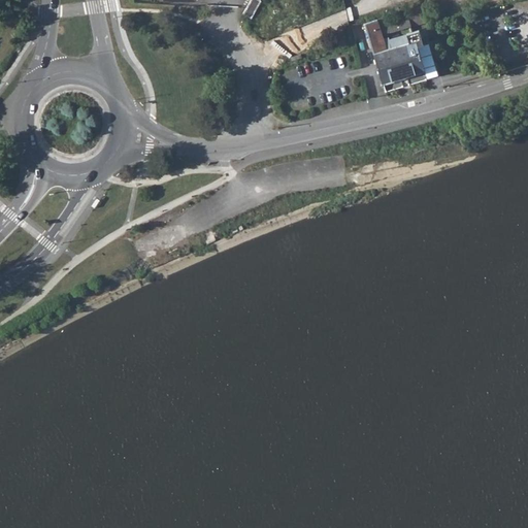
[(245,15),(253,20),(261,4),(254,0),(252,4),(250,7),(245,15)]
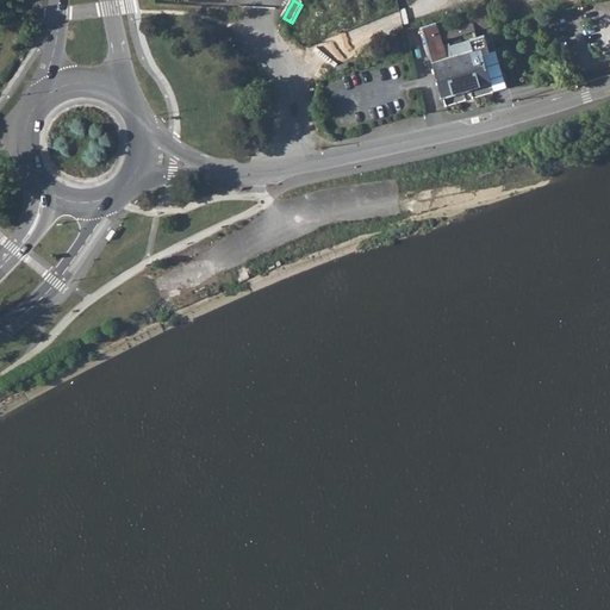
[(491,8),(470,16),(474,31),(495,25),(491,8)]
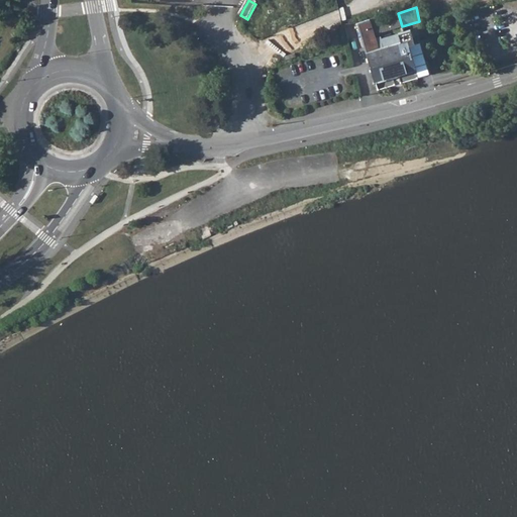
[(370,21),(374,34),(402,26),(398,13),(370,21)]
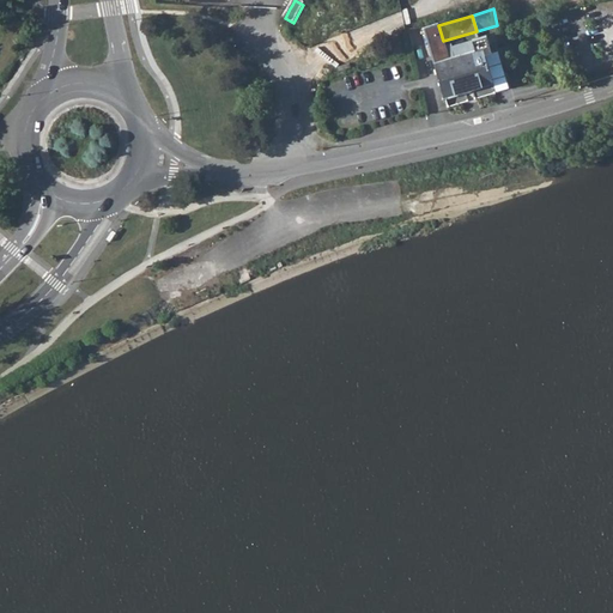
[(423,30),(434,62),(448,58),(443,41),(438,25),(423,30)]
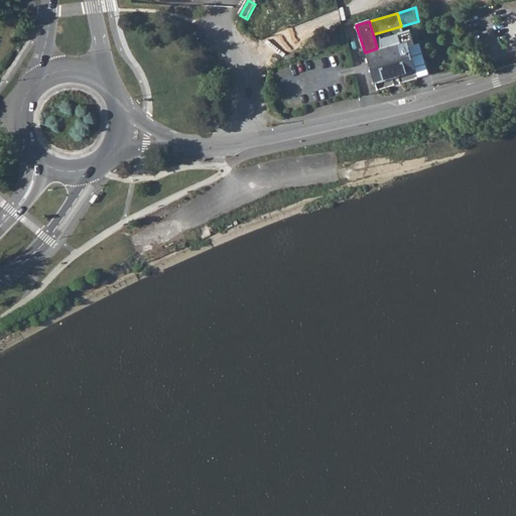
[(405,40),(377,48),(365,52),(374,82),(413,70),(405,40)]
